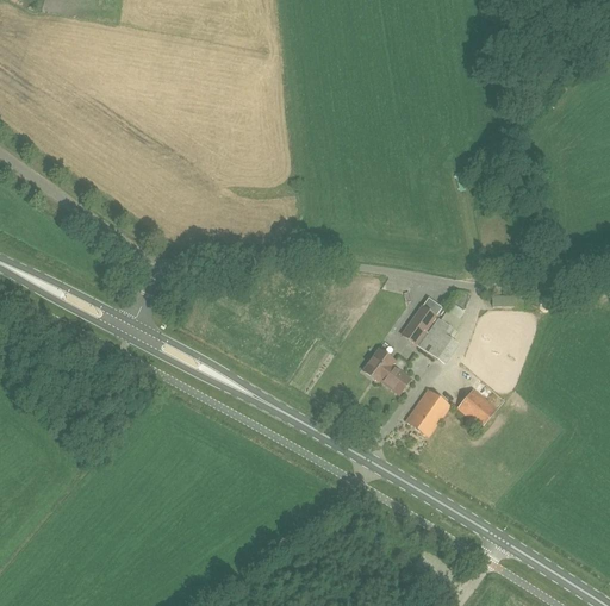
[(514,294),(492,294),(492,305),(514,305),(514,294)]
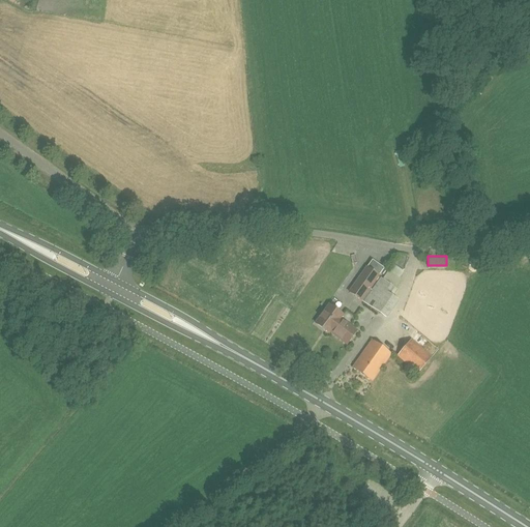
[(379,273),(366,265),(349,289),(361,298),(379,273)]
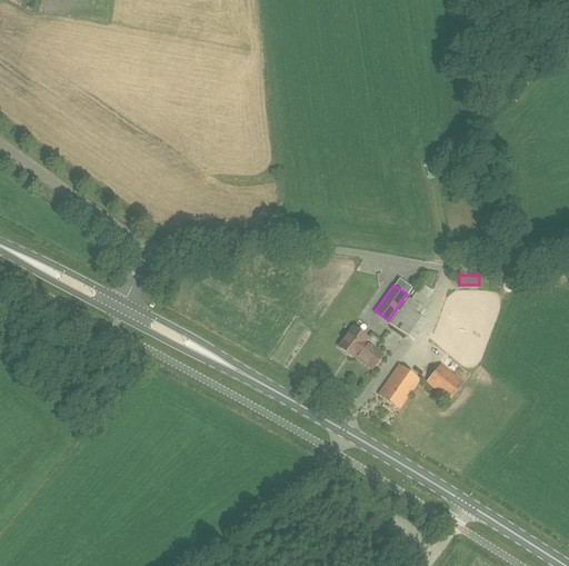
[(390,321),(407,334),(426,307),(409,295),(390,321)]
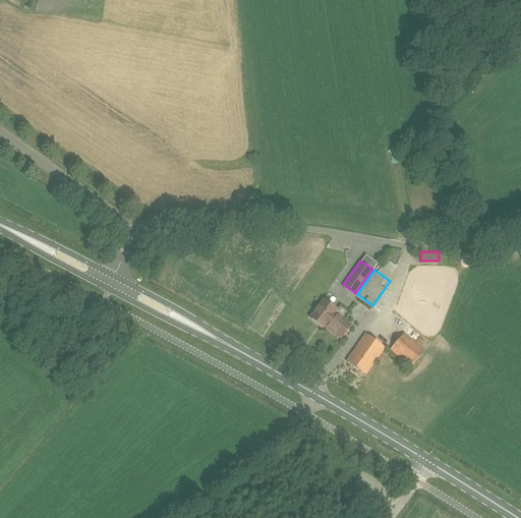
[(341,336),(350,323),(334,310),(337,307),(324,297),(310,315),(324,325),(325,324),(341,336)]
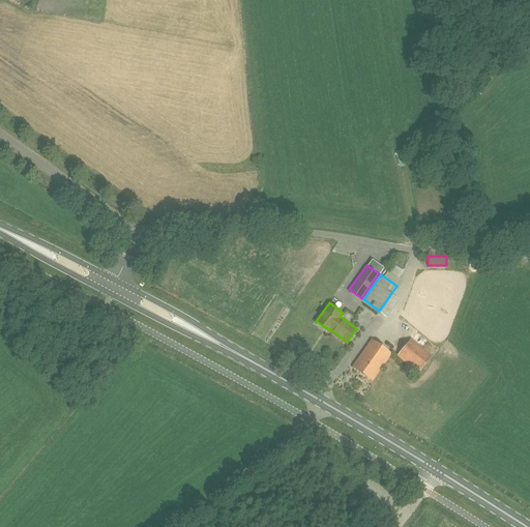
[(411,337),(396,353),(417,371),(432,354),(411,337)]
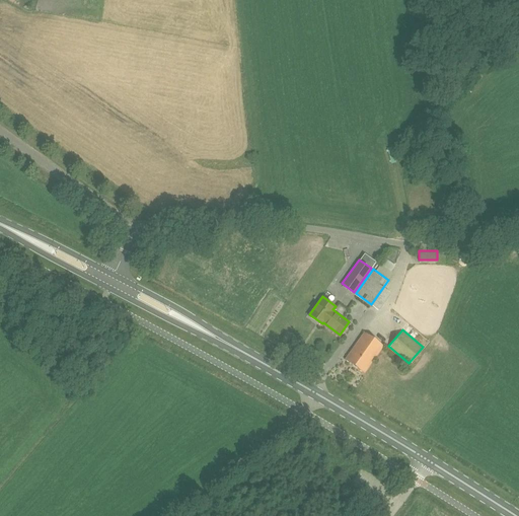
[(364,371),(383,344),(364,330),(345,358),(364,371)]
